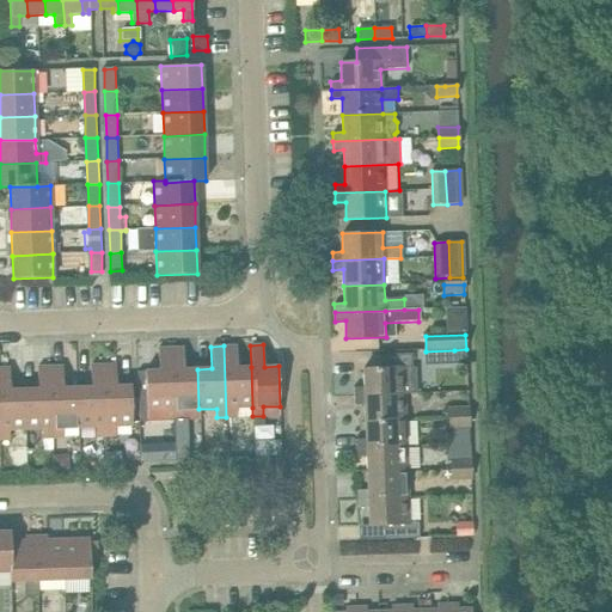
[(252,408),(251,367),(237,367),(237,346),(224,346),(226,417),(237,417),(236,408),(252,408)]
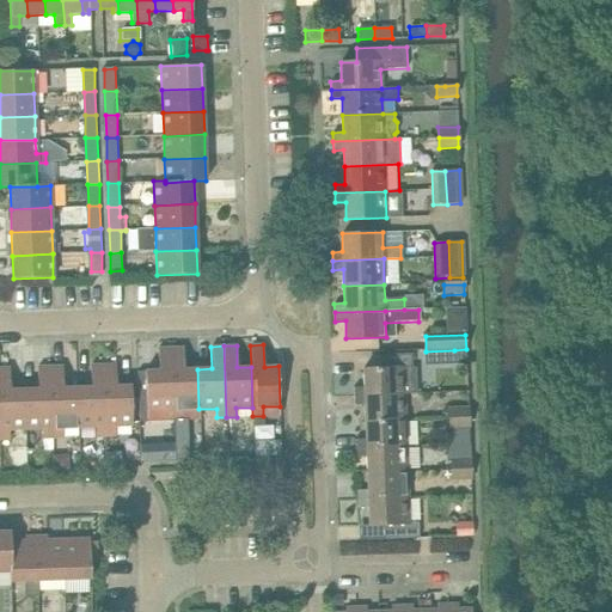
[(172,420),(170,348),(158,348),(159,371),(145,371),(146,411),(164,410),(164,420),(172,420)]
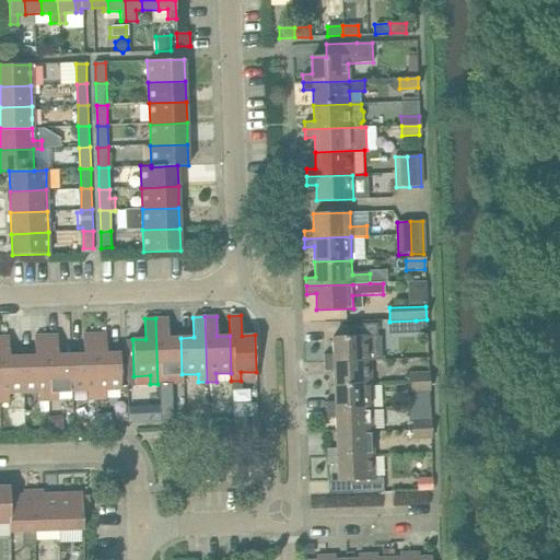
[(167,318),(155,318),(158,384),(168,383),(168,375),(182,374),(181,338),(168,338),(167,318)]
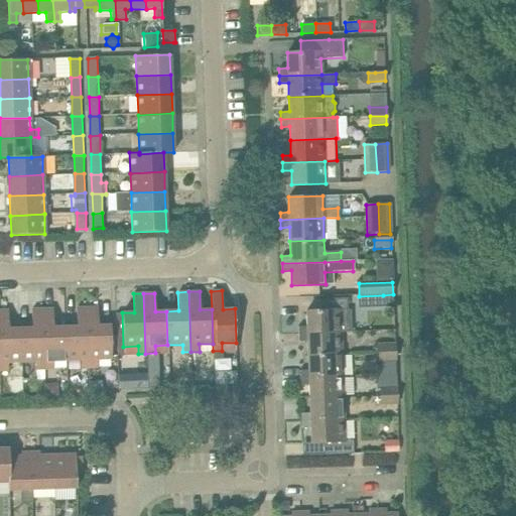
[(393,294),(383,295),(383,307),(393,306),(393,294)]
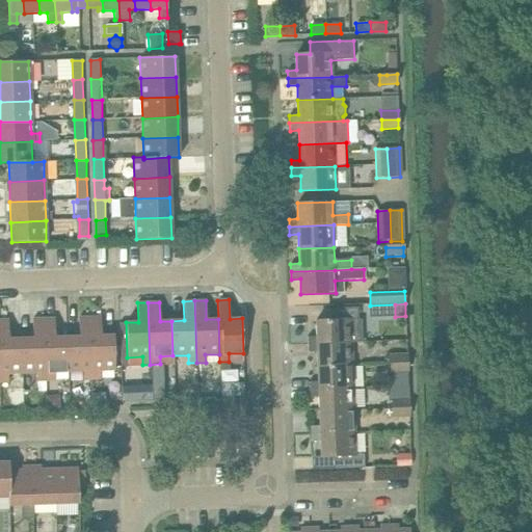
[(308,344),(350,343),(349,320),(357,320),(357,307),(329,309),(329,320),(315,321),(316,337),(307,337),(308,344)]
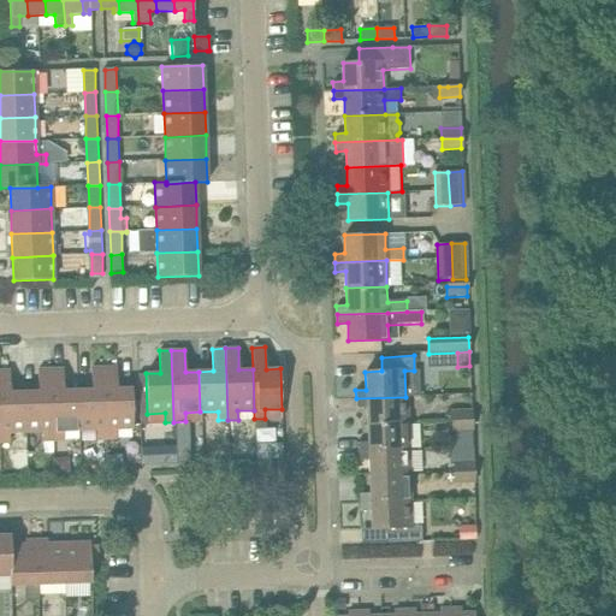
[(92,390),(78,390),(80,431),(96,430),(96,439),(106,439),(104,367),(92,367),(92,390)]
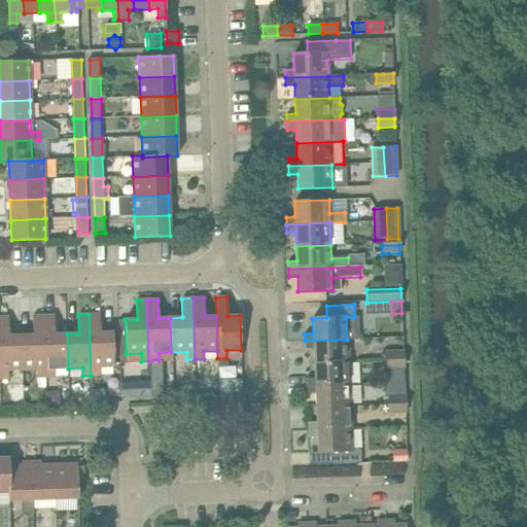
[(89,314),(91,376),(100,375),(99,367),(113,366),(112,332),(100,332),(100,314),(89,314)]
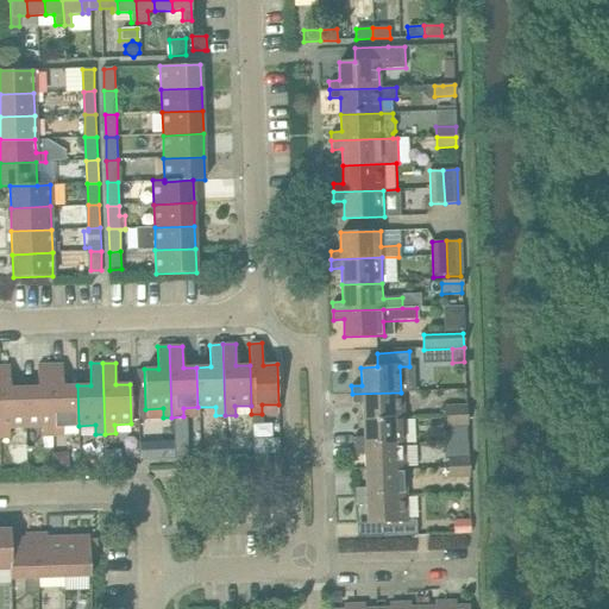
[(62,364),(50,365),(52,435),(62,435),(62,426),(79,426),(77,385),(63,387),(62,364)]
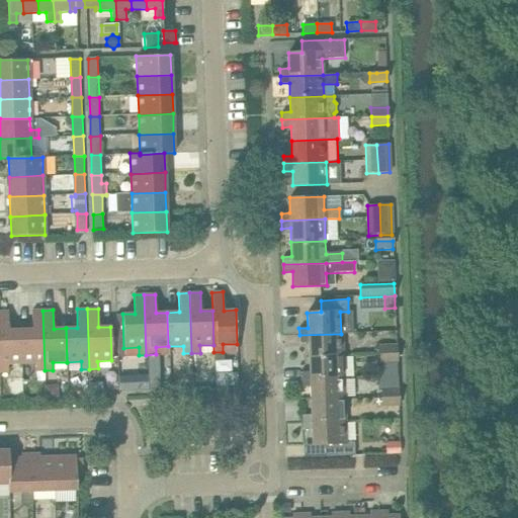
[(21,363),(20,330),(9,330),(8,312),(0,311),(0,371),(8,371),(8,364),(21,363)]
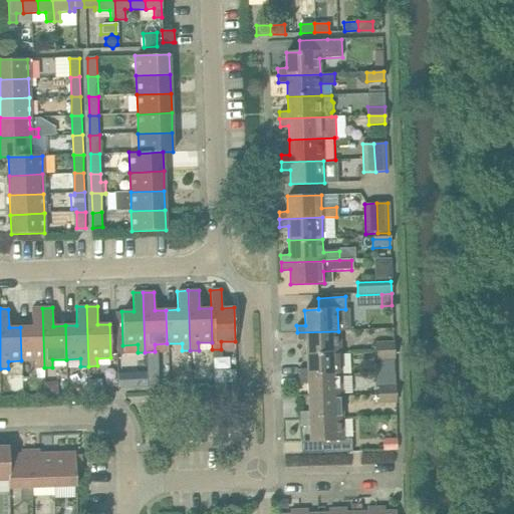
[(44,367),(42,308),(31,308),(32,326),(20,327),(21,360),(35,359),(35,367),(44,367)]
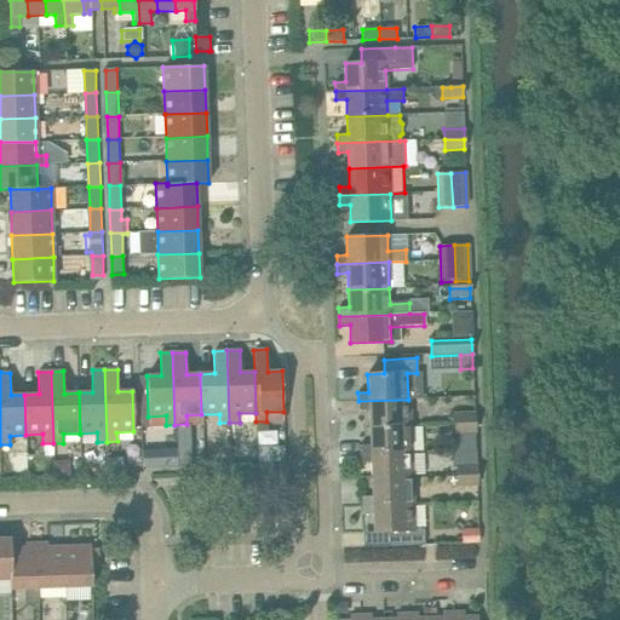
[(408,400),(359,401),(359,411),(369,409),(369,428),(409,425),(408,400)]
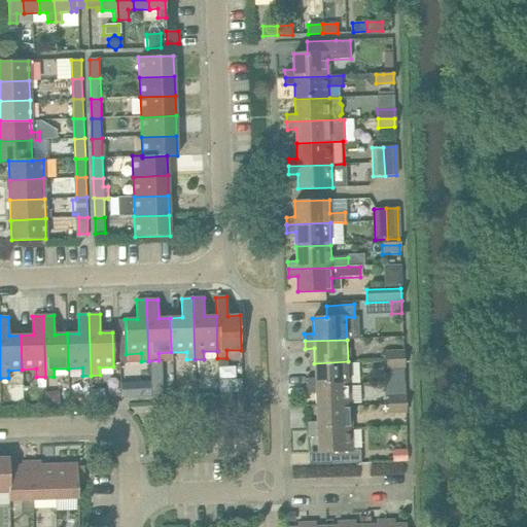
[(386,360),(403,359),(402,350),(386,351),(386,360)]
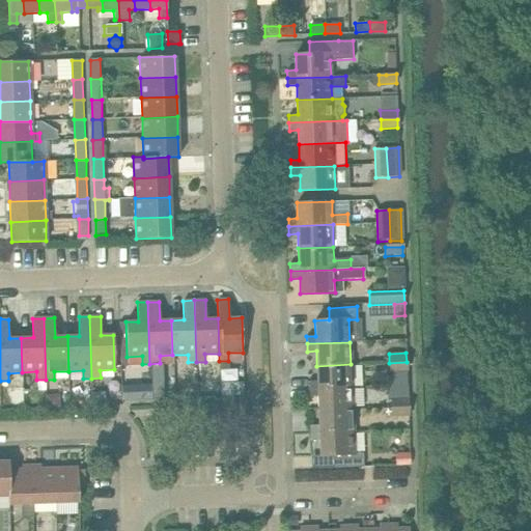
[(407,362),(389,363),(390,372),(407,371),(407,362)]
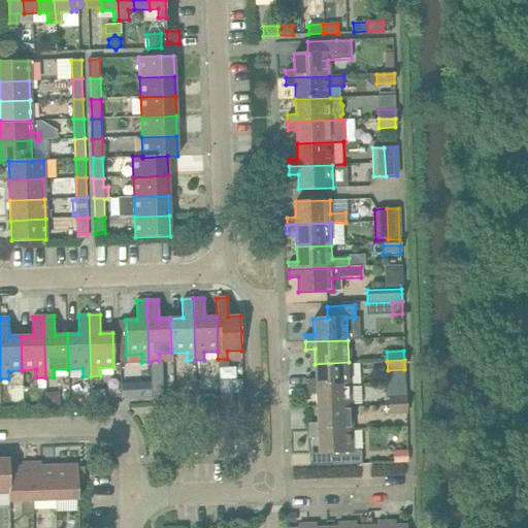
[(349,362),(315,364),(316,378),(306,378),(306,386),(350,385),(349,362)]
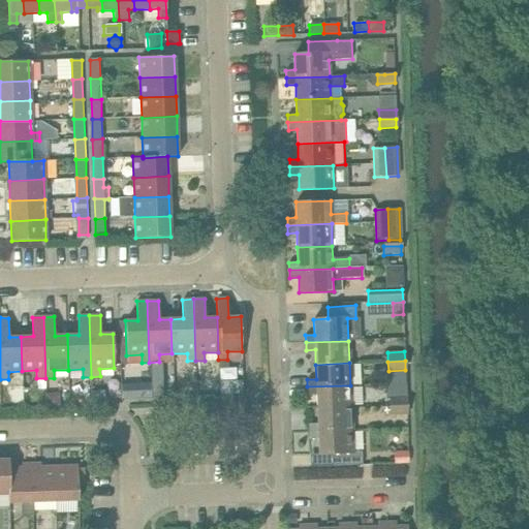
[(162,384),(150,385),(151,398),(163,397),(162,384)]
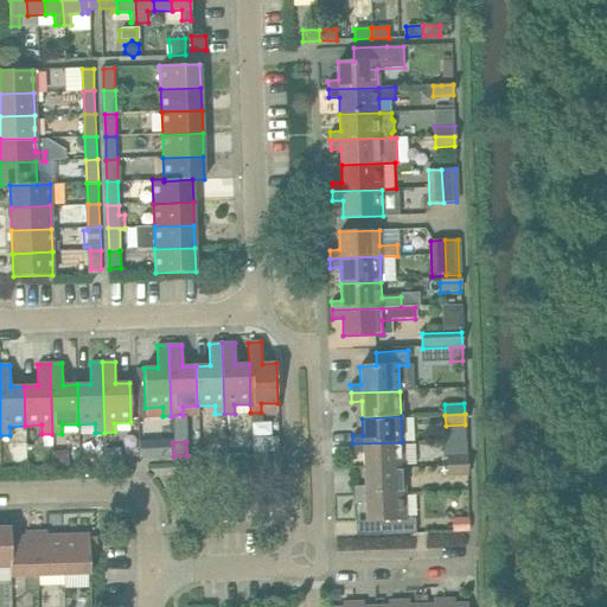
[(402,467),(402,442),(352,443),(353,453),(363,452),(364,470),(402,467)]
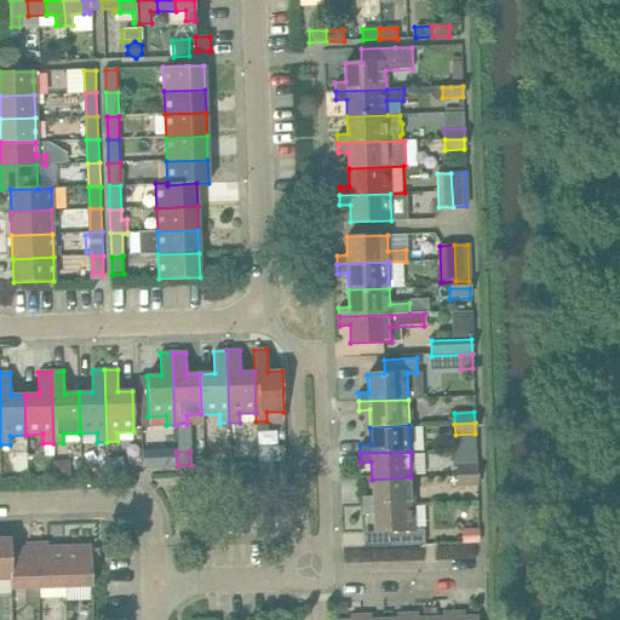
[(457,476),(476,475),(476,464),(455,465),(457,476)]
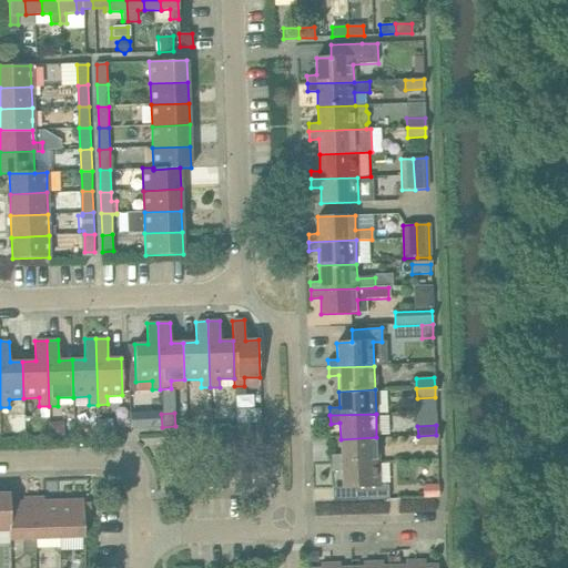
[(436,445),(436,435),(418,436),(418,446),(436,445)]
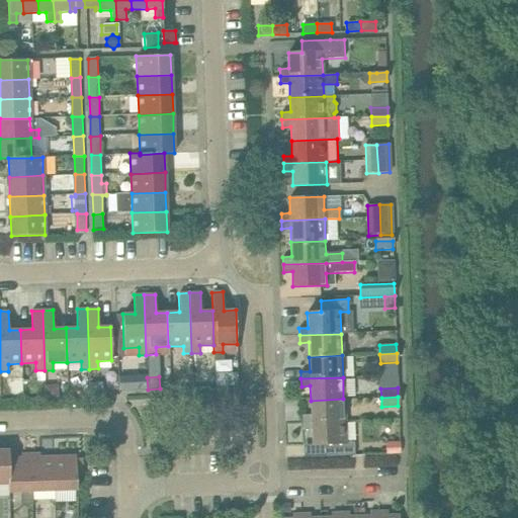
[(343,399),(311,401),(311,415),(303,415),(303,423),(344,421),(343,399)]
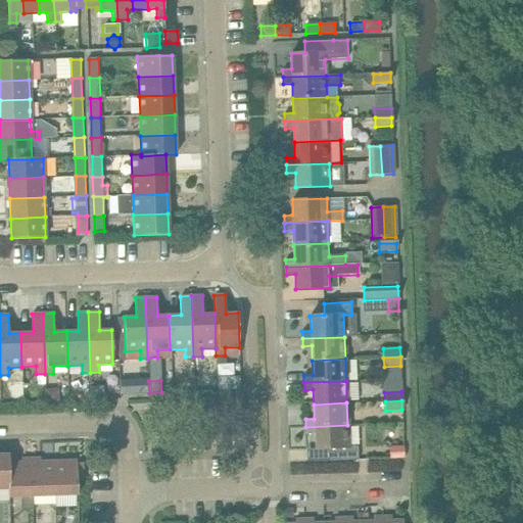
[(347,425),(305,427),(305,434),(315,434),(315,449),(329,448),(329,461),(358,460),(358,446),(348,446),(347,425)]
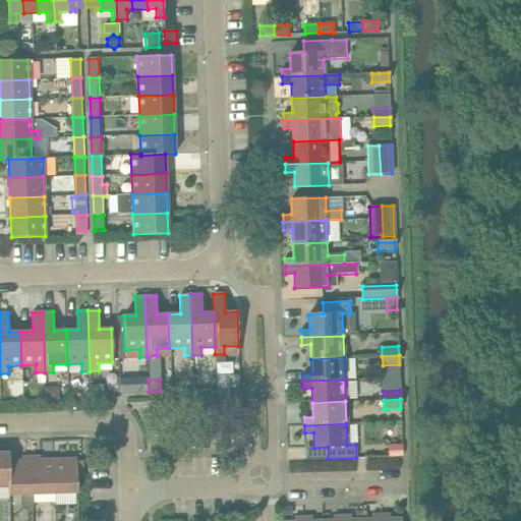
[(389,456),(402,456),(402,447),(389,447),(389,456)]
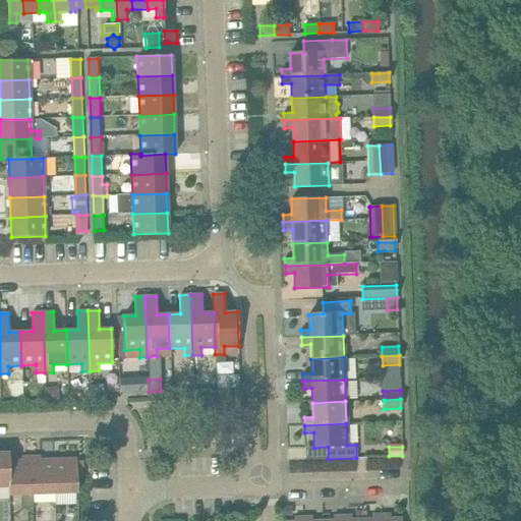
[(9,486),(8,461),(8,453),(0,452),(0,486),(7,486),(9,486)]
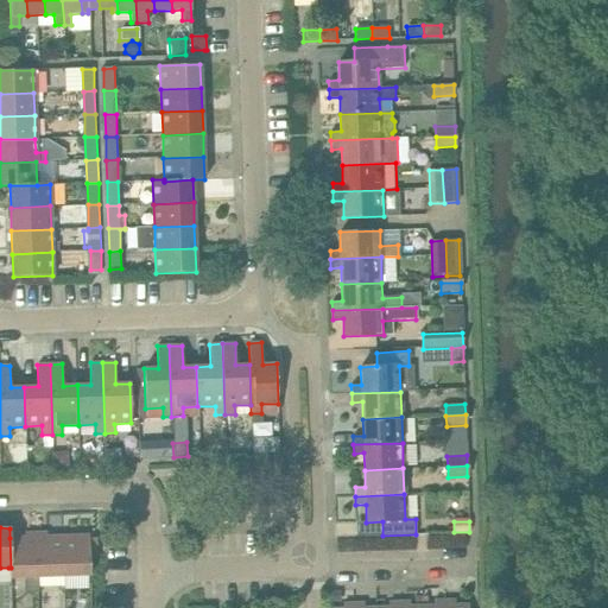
[(64,576),(63,536),(46,537),(46,532),(36,533),(38,577),(64,576)]
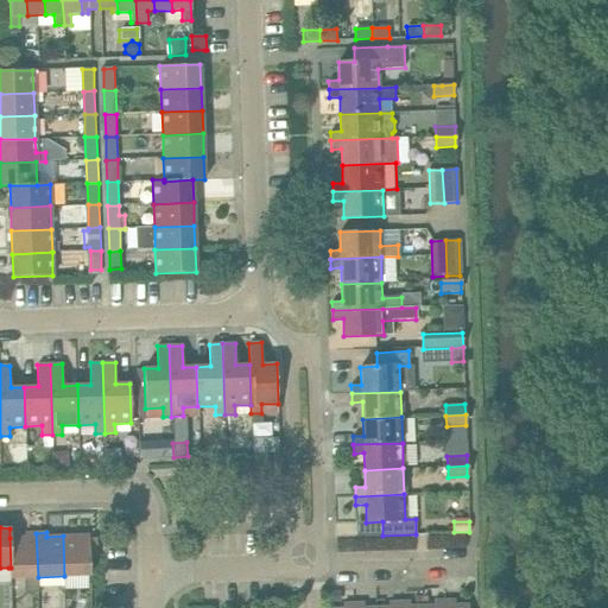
[(11,568),(8,568),(10,578),(23,577),(24,593),(38,591),(38,577),(36,533),(25,533),(25,537),(10,538),(11,568)]
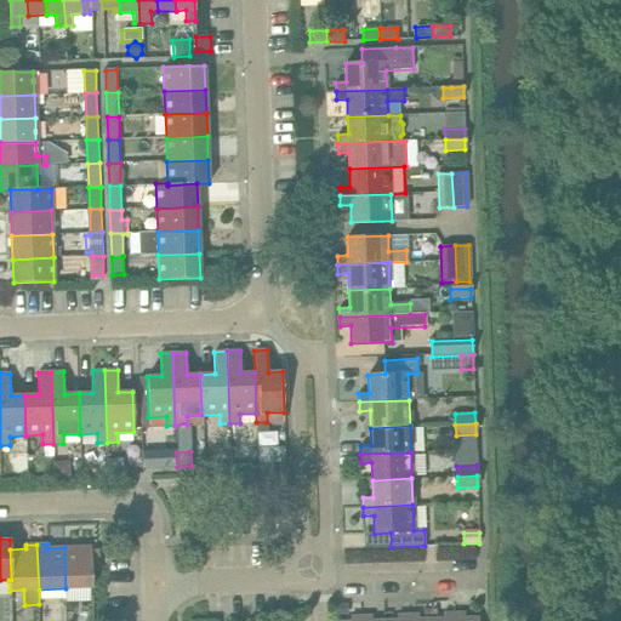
[(64,547),(66,588),(92,587),(91,565),(98,565),(97,550),(91,550),(91,546),(64,547)]
